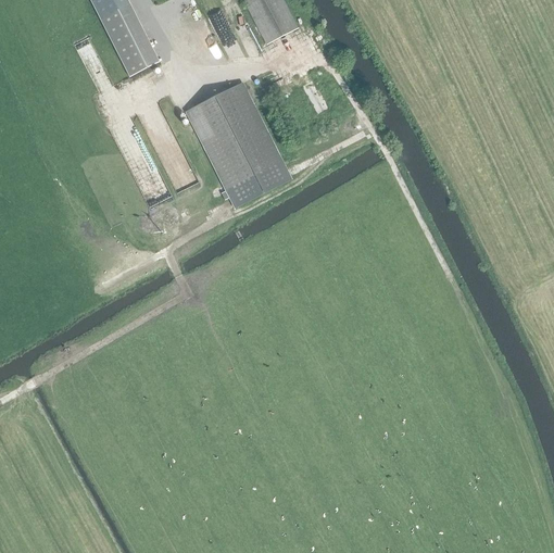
[(102,0),(92,5),(127,73),(156,58),(126,0),(102,0)]
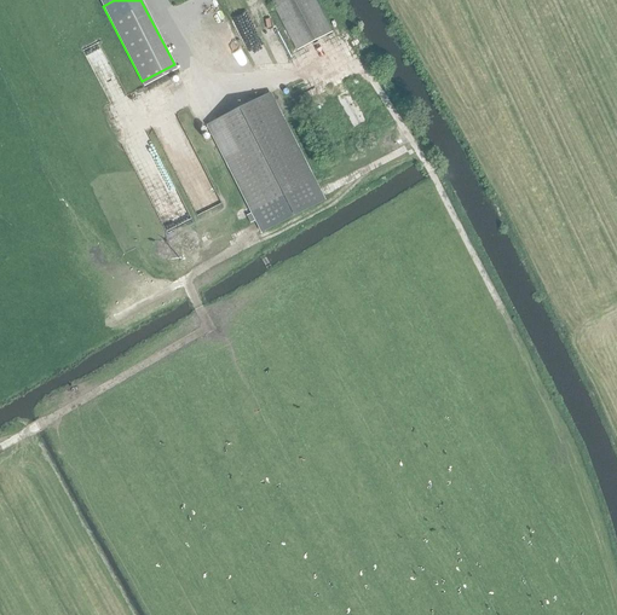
[(269,0),(294,48),(330,29),(315,0),(269,0)]
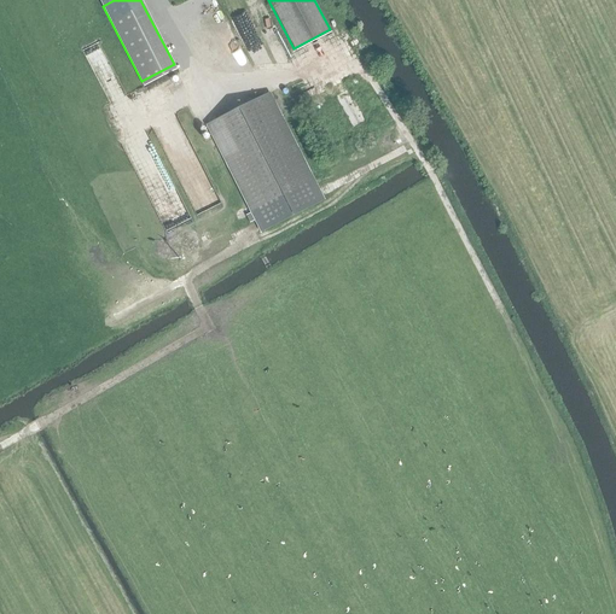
[(109,64),(98,40),(83,47),(94,70),(109,64)]
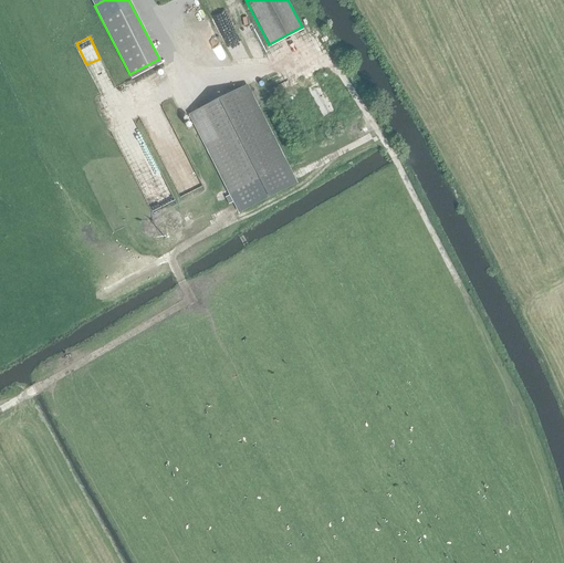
[(238,209),(295,180),(244,83),(188,112),(238,209)]
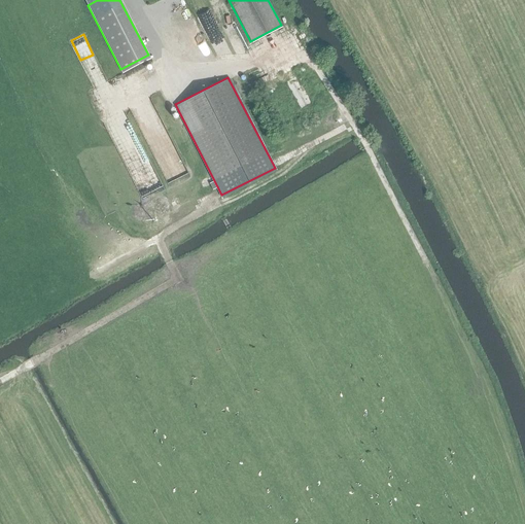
[(149,160),(127,171),(140,197),(163,184),(149,160)]
